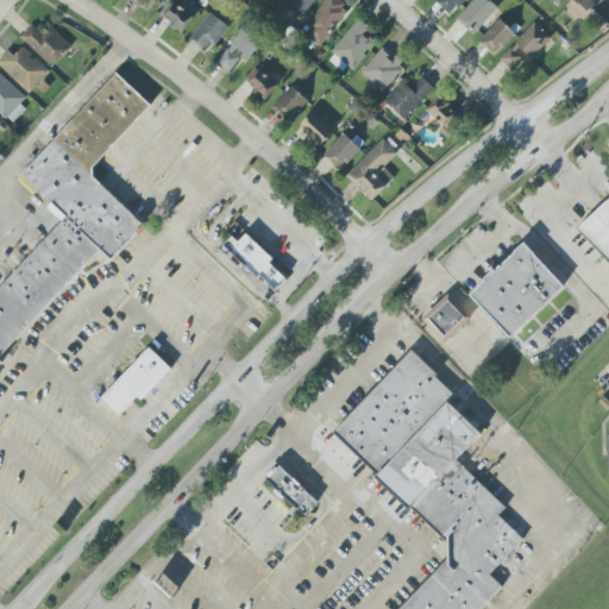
[(182,33),(198,12),(180,0),(168,0),(157,16),(182,33)]
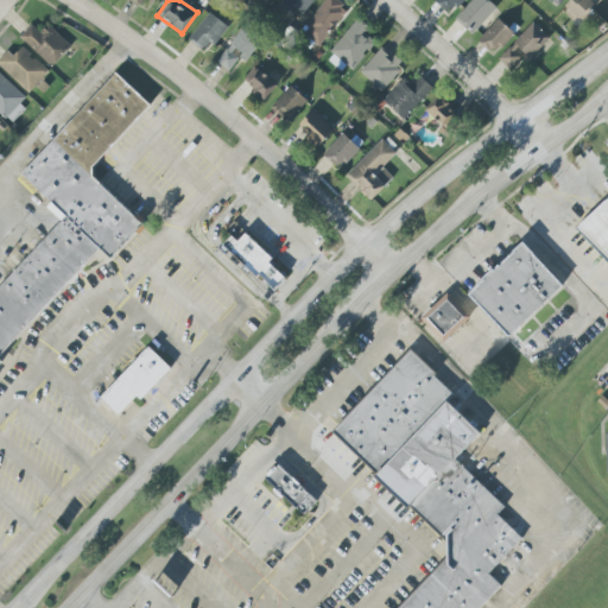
[(301,17),(314,0),(285,0),(284,2),(301,17)]
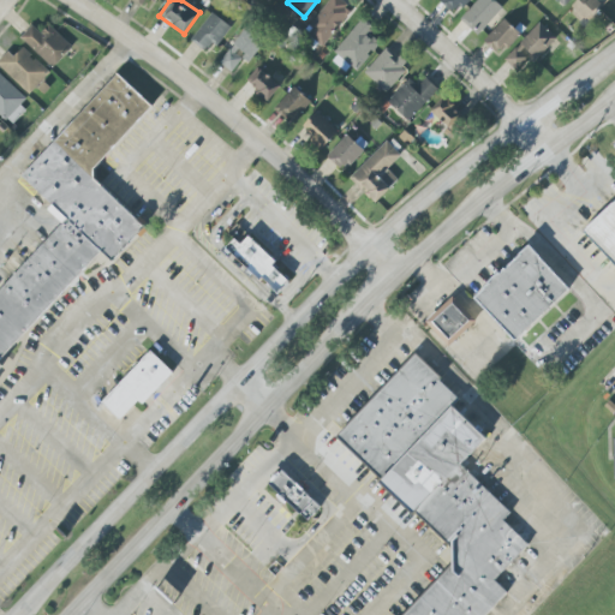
[(338,0),(328,0),(305,33),(323,47),(351,9),(338,0)]
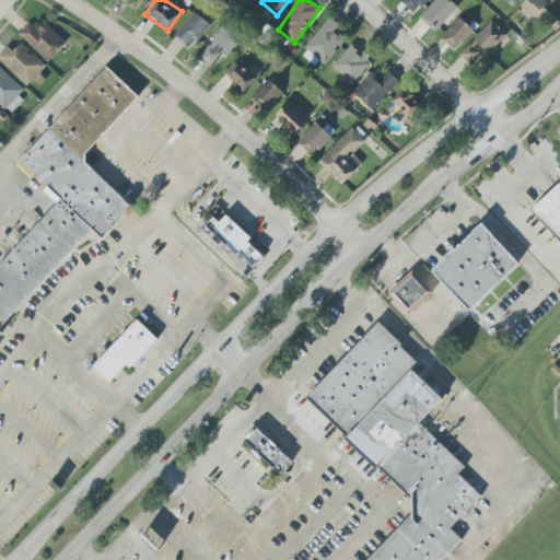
[(426,0),(399,0),(412,13),(426,0)]
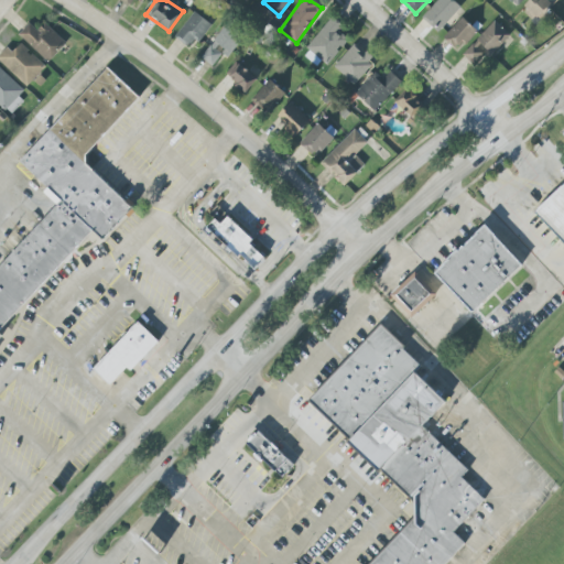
[(438,33),(461,7),(453,0),(437,0),(422,19),(438,33)]
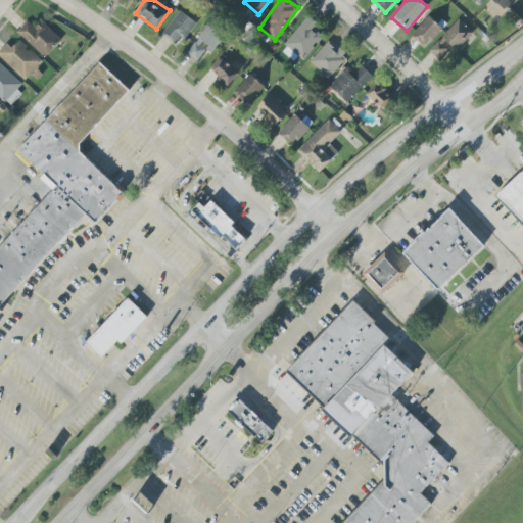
[(492,0),(484,10),(496,21),(516,0),(492,0)]
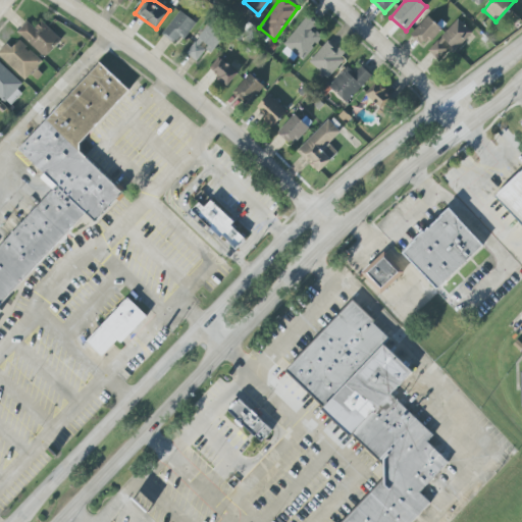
[(194,21),(178,11),(162,35),(177,46),(194,21)]
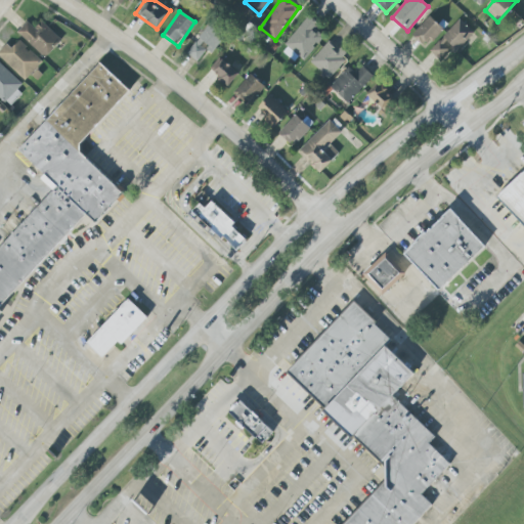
[(319,26),(306,16),(285,46),(305,60),(322,37),(315,32),(319,26)]
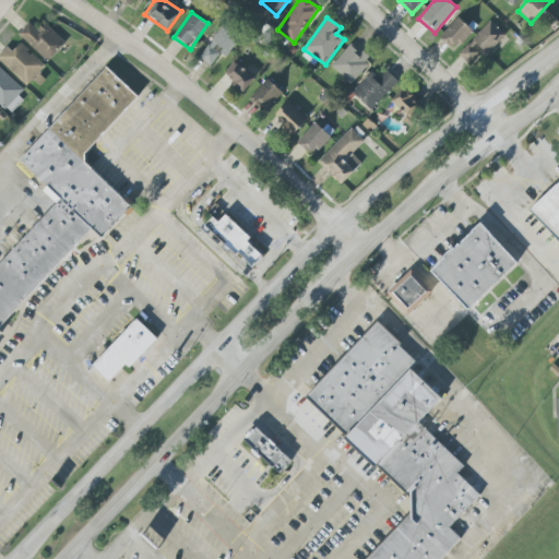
[(439,38),(453,51),(472,31),(458,18),(439,38)]
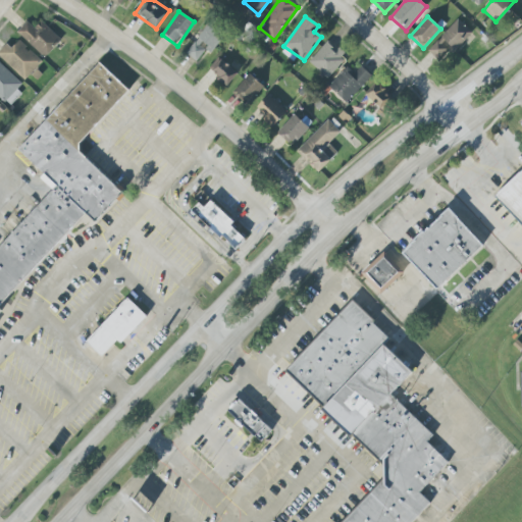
[(428,51),(438,61),(449,50),(453,53),(472,33),(458,18),(428,51)]
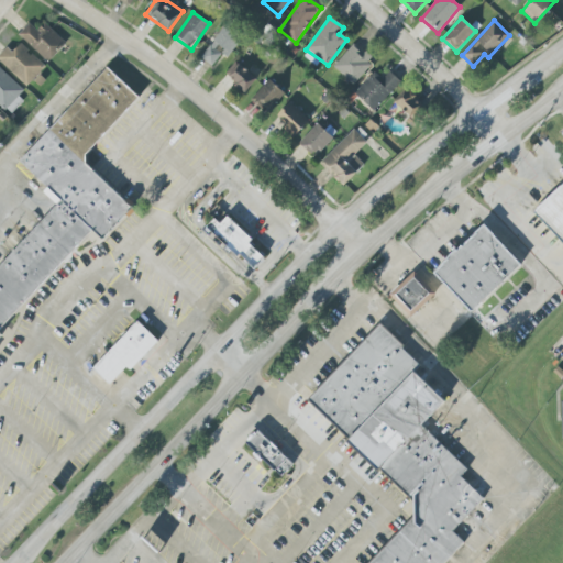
[(19,34),(48,63),(66,43),(44,23),(36,31),(29,23),(19,34)]
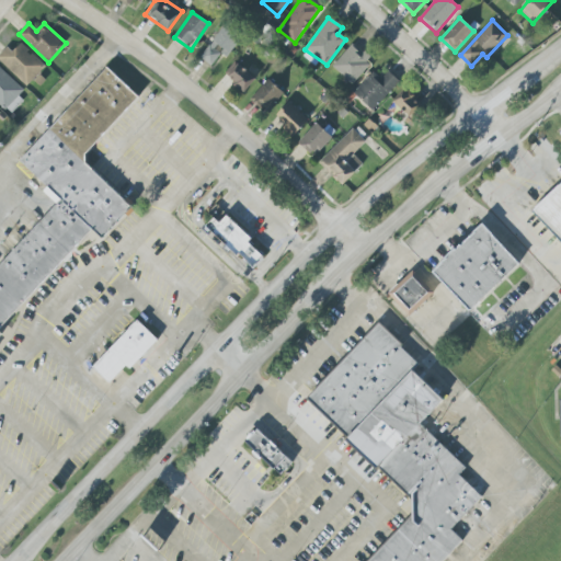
[(210,67),(220,54),(226,57),(242,37),(226,24),(199,57),(210,67)]
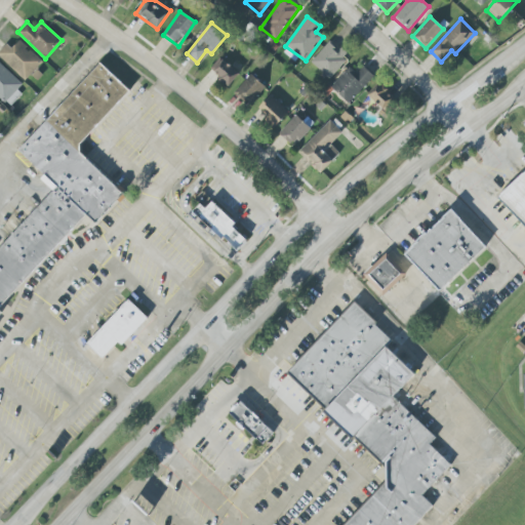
[(0,56),(25,81),(43,63),(19,40),(11,48),(6,44),(0,50),(0,56)]
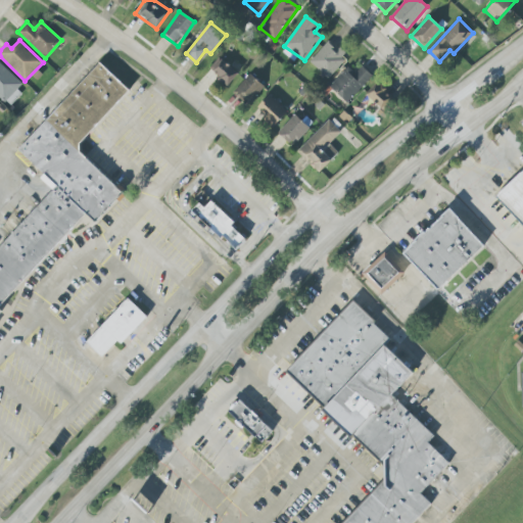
[(347,56),(328,40),(308,63),(329,79),(347,56)]
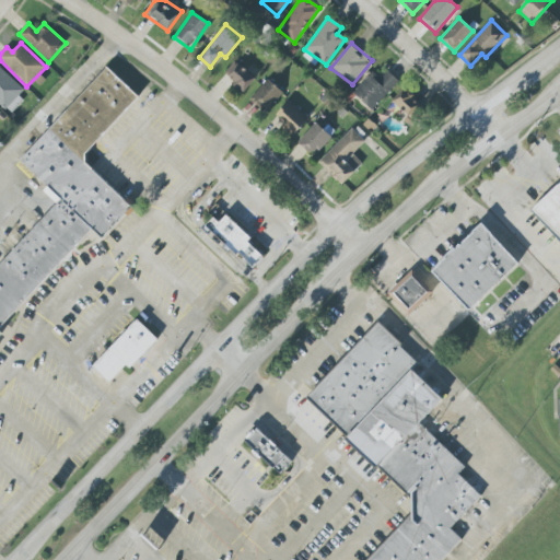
[(246,91),(256,78),(234,61),(223,76),(246,91)]
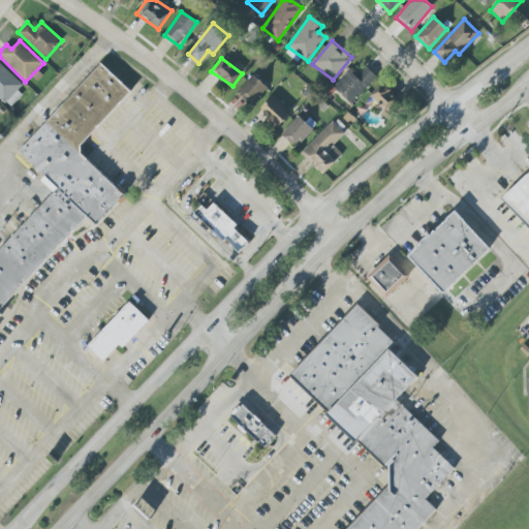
[(0,98),(7,106),(25,88),(0,63),(0,98)]
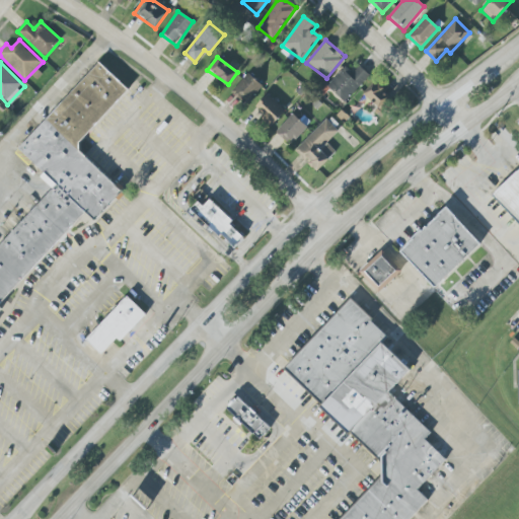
[(0,310),(2,309),(0,307),(0,305),(84,211),(95,220),(122,191),(75,149),(128,89),(97,62),(18,150),(44,173),(40,177),(51,188),(0,244),(0,310)]
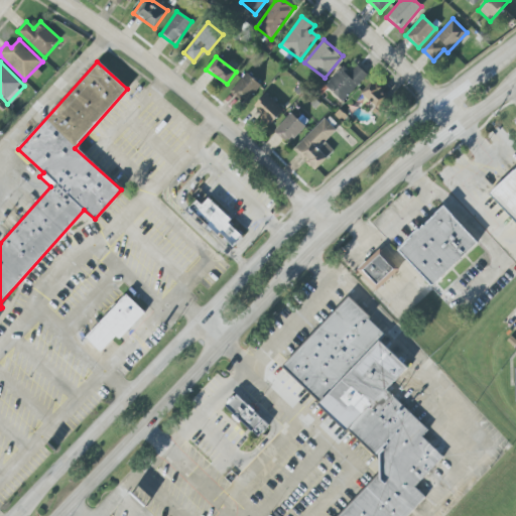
[(368,76),(356,65),(349,72),(343,67),(325,86),(343,103),(368,76)]
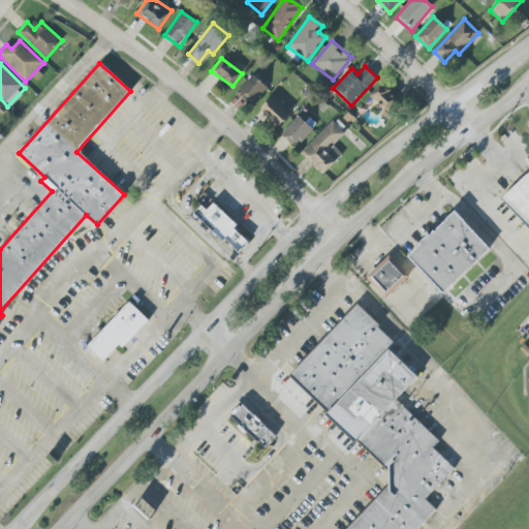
[(250,106),(267,88),(253,75),(236,93),(250,106)]
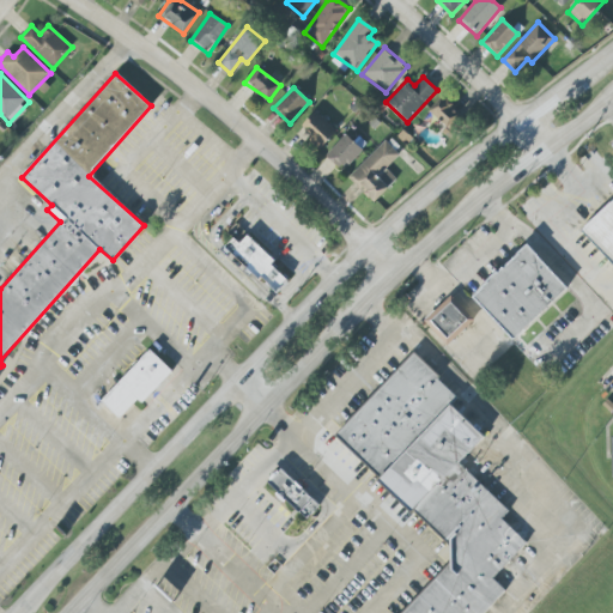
[(450,133),(465,115),(441,97),(428,114),(450,133)]
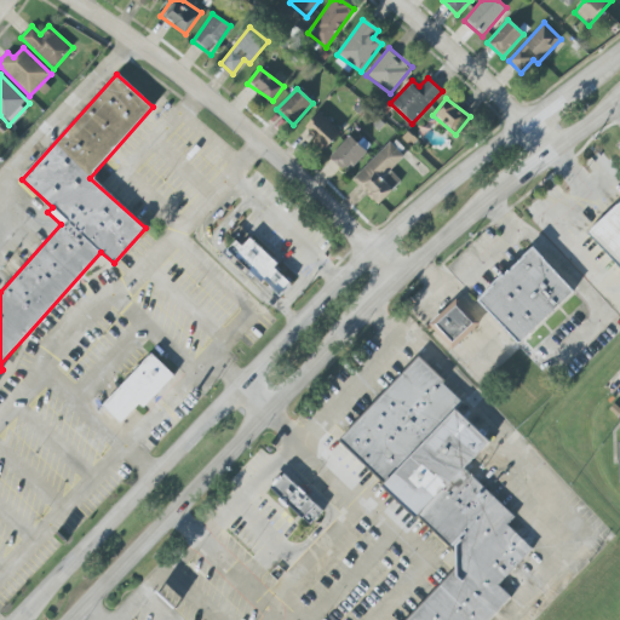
[(340,130),(316,113),(303,132),(327,149),(340,130)]
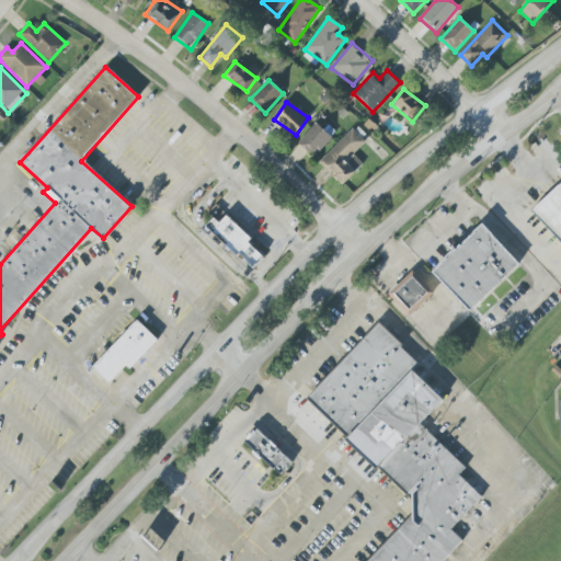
[(315,157),(330,135),(313,123),(298,145),(315,157)]
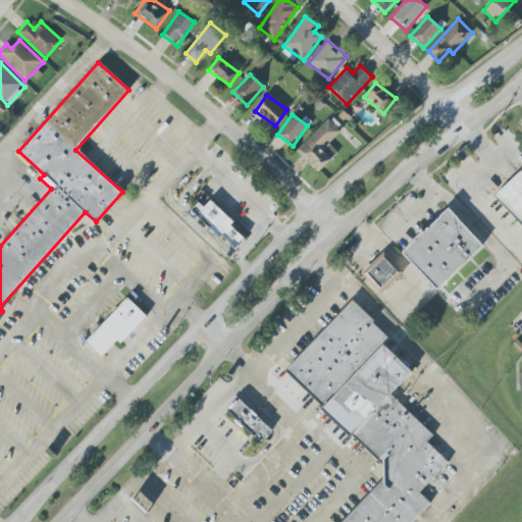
[(328,144),(341,132),(328,120),(297,151),(318,172),(338,153),(328,144)]
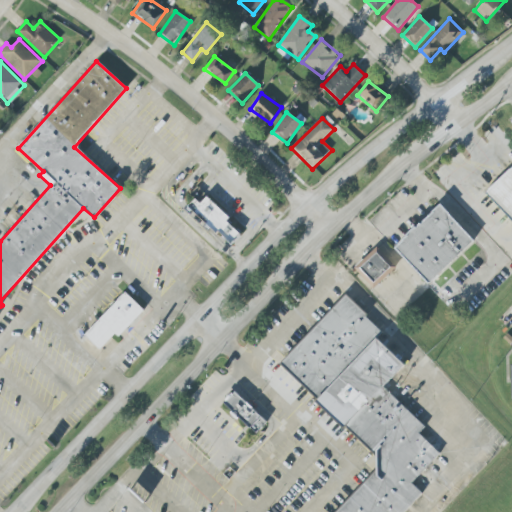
[(511,221),(484,192),(511,165),(511,221)]
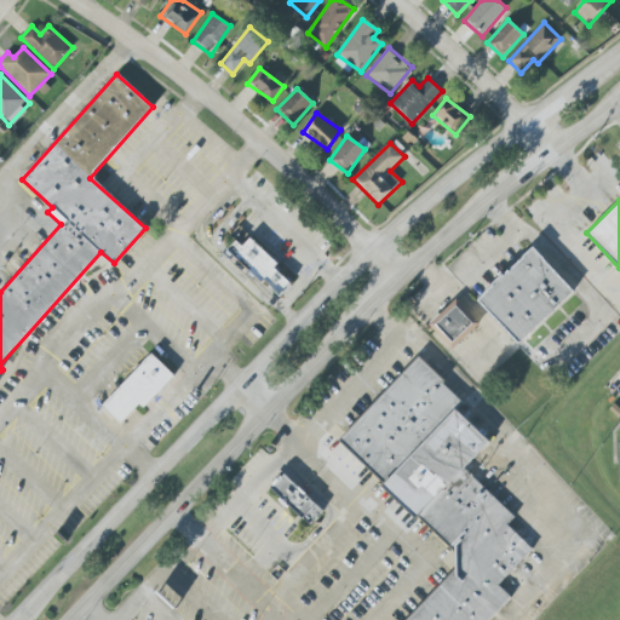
[(280,299),(228,248),(235,240),(242,247),(251,239),(279,265),(275,269),(292,286),(280,299)]
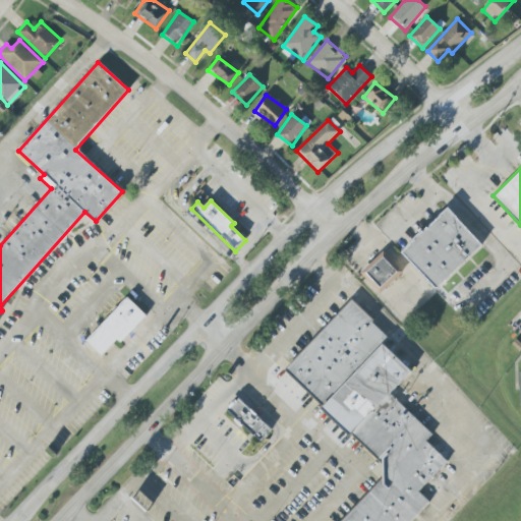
[(436,289),(401,252),(447,210),(481,246),(436,289)]
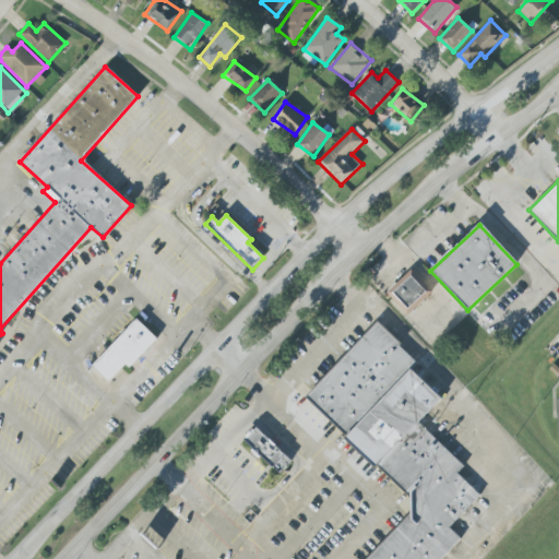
[(406,314),(387,294),(413,270),(432,290),(406,314)]
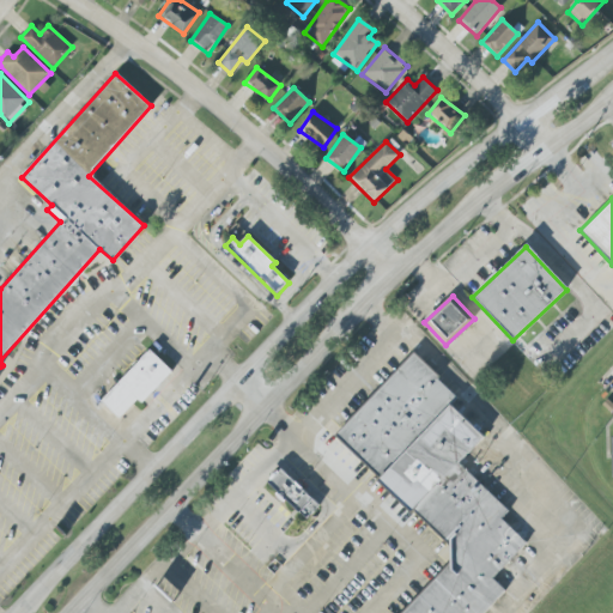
[(102,401),(150,350),(169,368),(120,419),(102,401)]
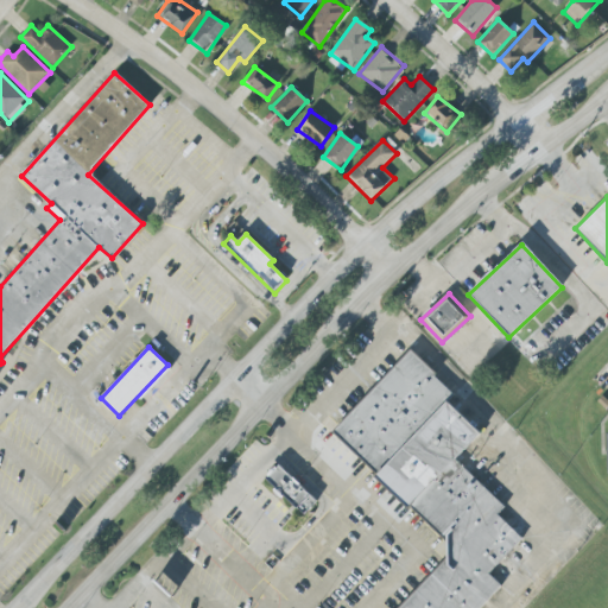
[(399,607),(447,559),(447,543),(331,432),(410,350),(454,393),(445,401),(480,435),(455,461),(502,506),(495,513),(523,539),(488,574),(501,587),(480,607),(399,607)]
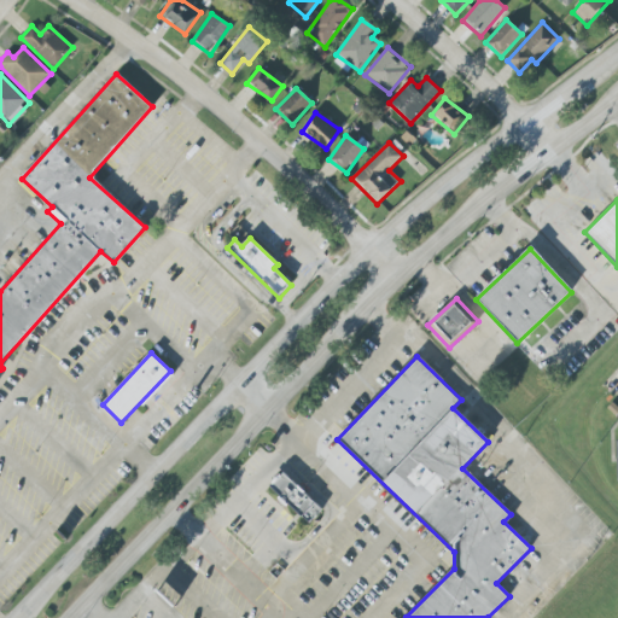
[(307,524),(322,509),(284,472),(269,487),(307,524)]
